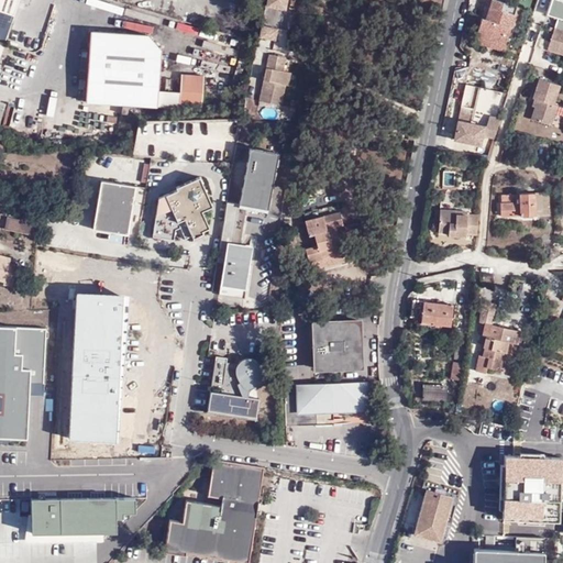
[(0,0),(0,62),(20,0),(0,0)]
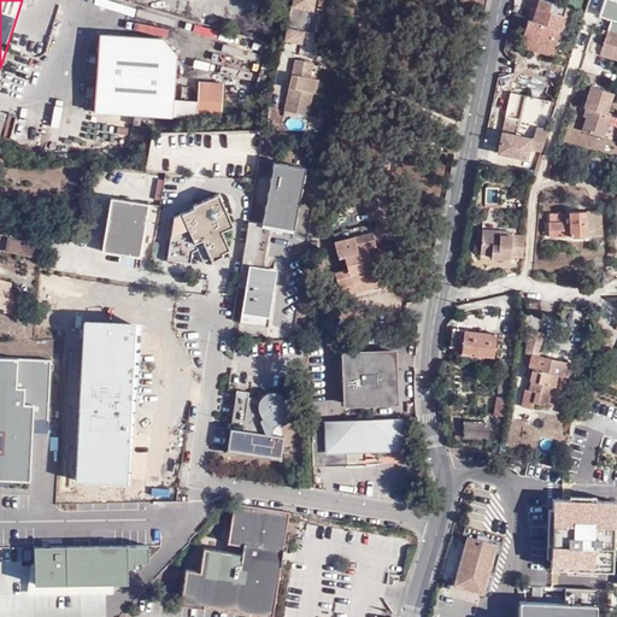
[(295,0),(294,9),(316,12),(318,0),(295,0)]
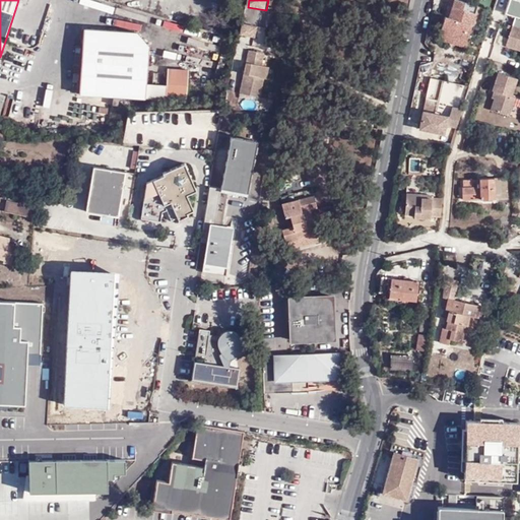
[(475,0),(453,0),(444,27),(470,36),(474,21),(481,2),(475,0)]
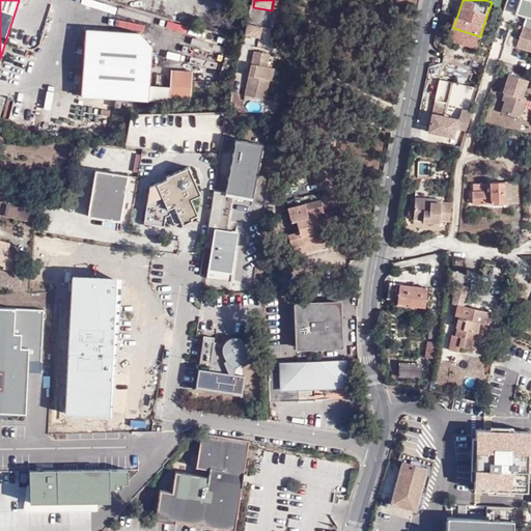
[(497,3),(492,2),(484,22),(490,24),(497,3)]
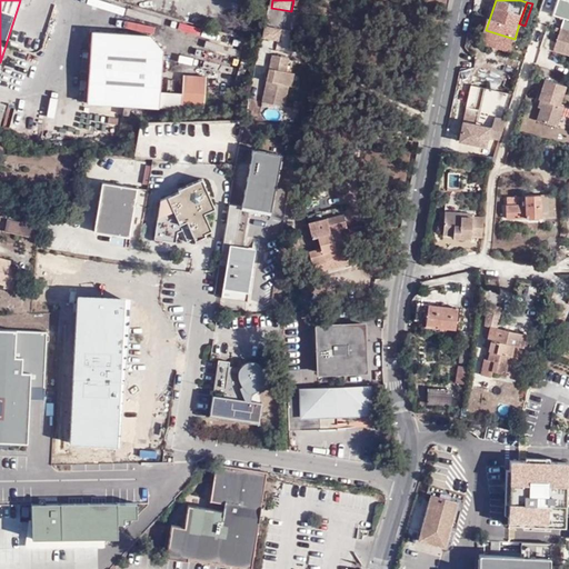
[(558,29),(561,30),(568,32),(568,22),(561,20),(558,29)]
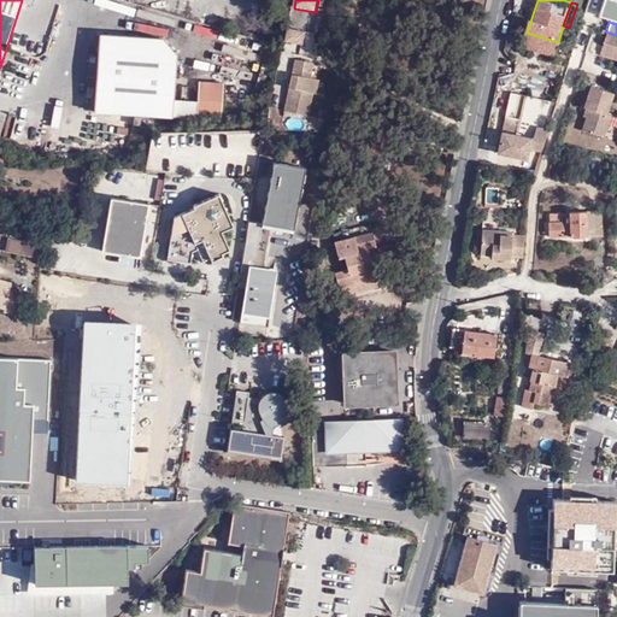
[(291,30),(287,43),(306,47),(309,34),(291,30)]
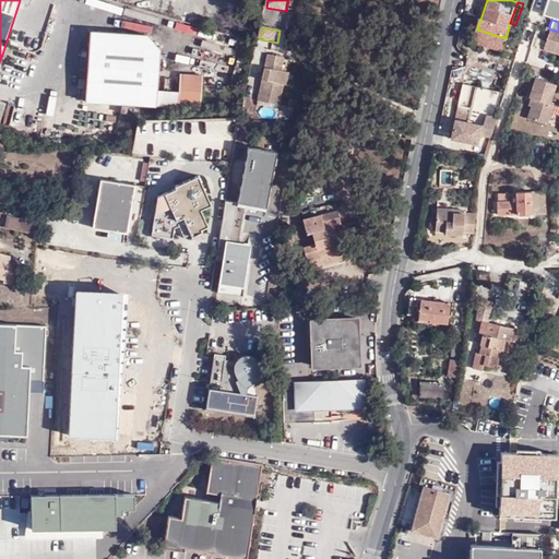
[(502,46),(506,38),(477,30),(475,37),(502,46)]
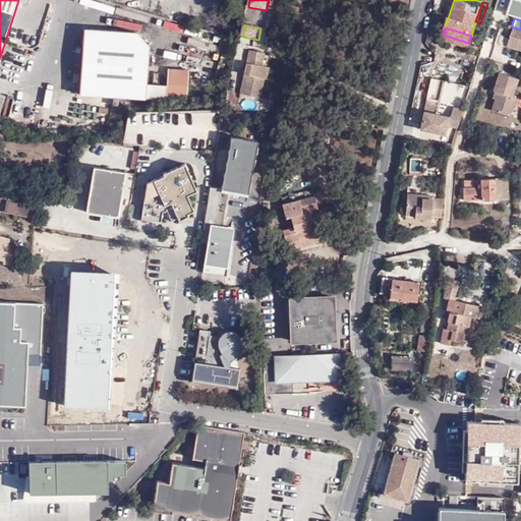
[(520,30),(514,27),(507,47),(520,51),(520,30)]
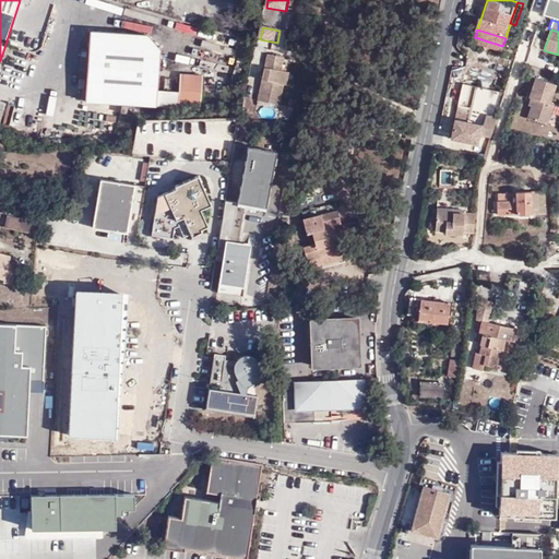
[(146,35),(90,31),(85,102),(156,106),(157,90),(161,50),(146,35)]
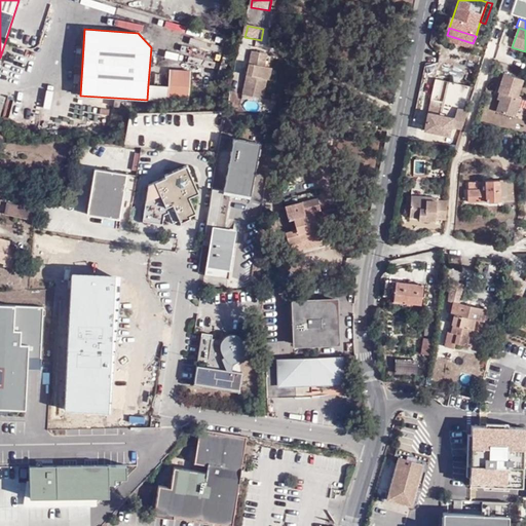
[(255,52),(246,97),(266,101),(269,81),(272,70),(267,69),(270,57),(255,52)]
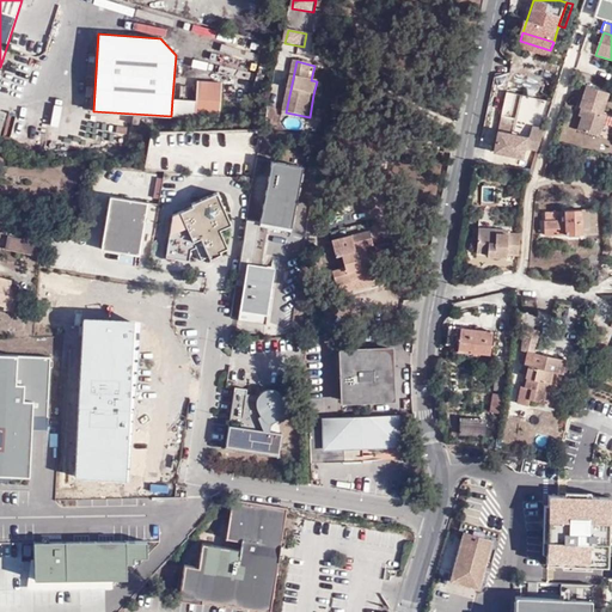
[(196,99),(195,118),(220,120),(222,83),(197,81),(196,99)]
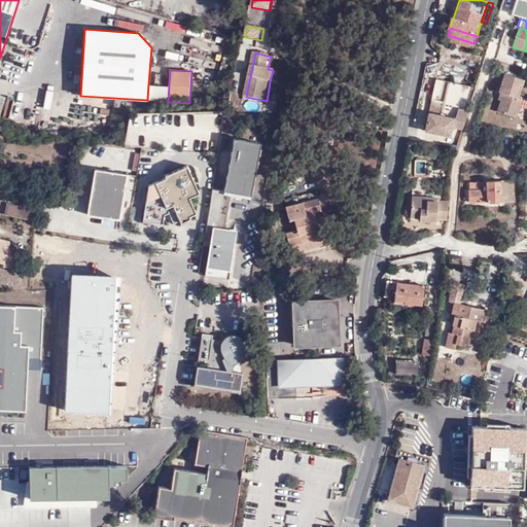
[(523,82),(505,76),(499,95),(503,96),(496,115),(515,121),(521,102),(517,101),(523,82)]
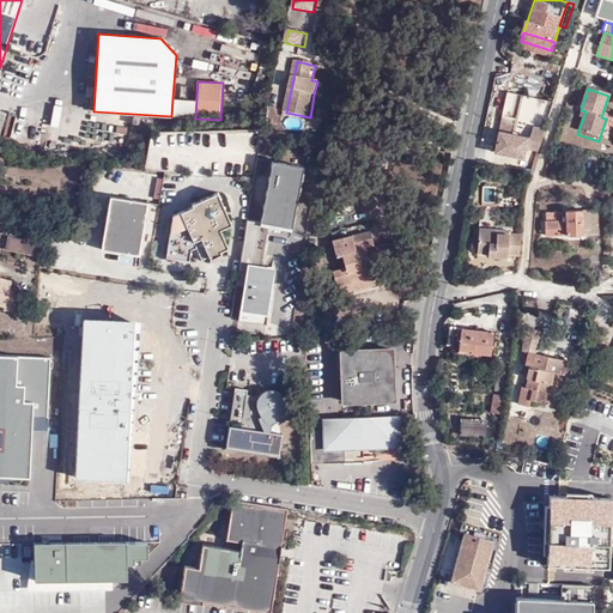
[(504,92),(502,116),(517,117),(520,93),(504,92)]
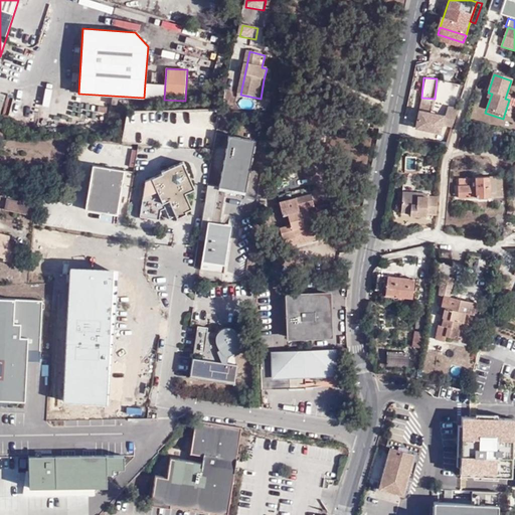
[(165,83),(145,82),(144,98),(164,100),(165,83)]
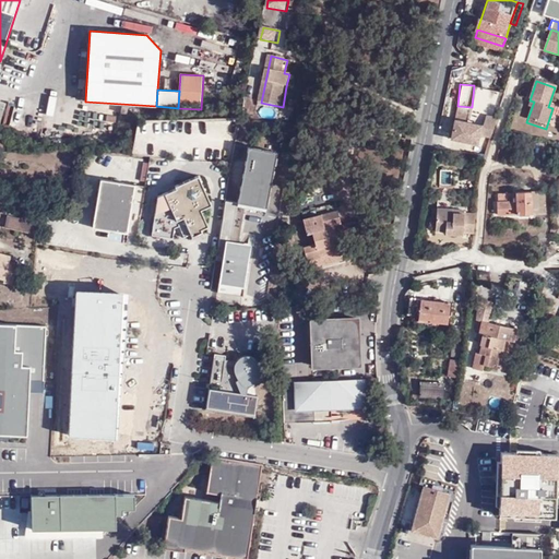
[(290,109),(299,110),(300,103),(293,102),(290,109)]
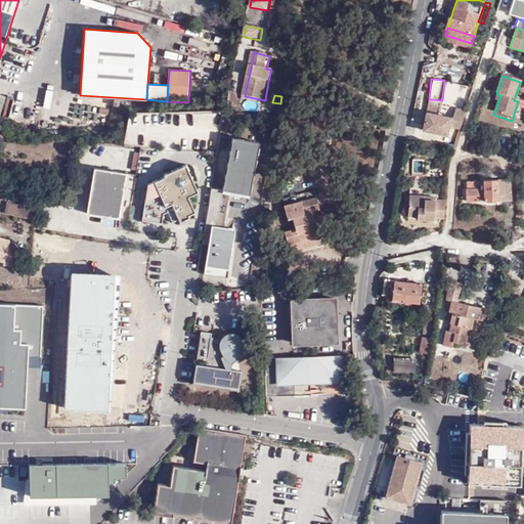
[(428,112),(424,129),(448,135),(450,127),(462,130),(463,126),(468,111),(457,108),(453,118),(428,112)]
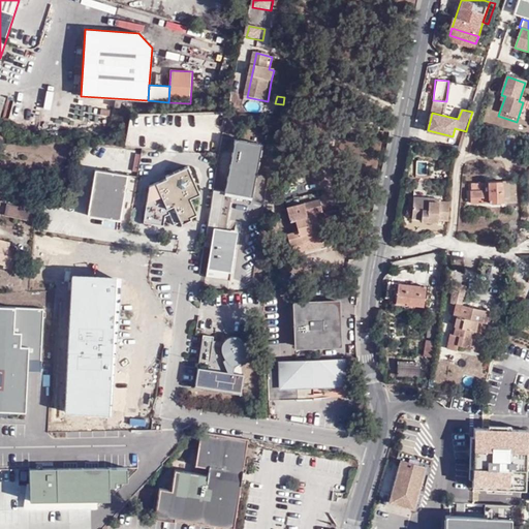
[(223,191),(251,195),(260,143),(232,137),(223,191)]
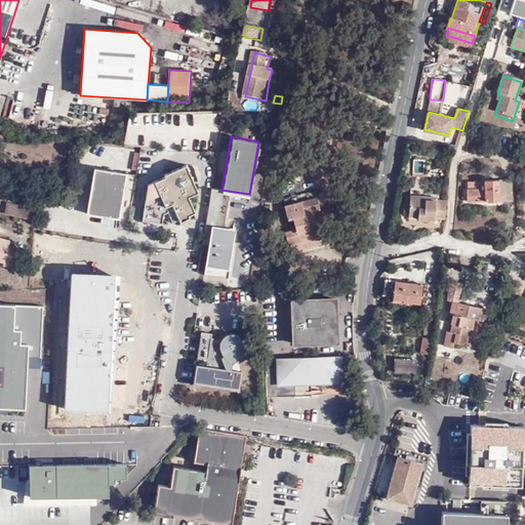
[(145,221),(165,225),(166,215),(171,213),(175,224),(182,221),(183,224),(193,219),(192,216),(198,213),(191,198),(201,194),(189,166),(166,175),(167,177),(151,186),(145,221)]
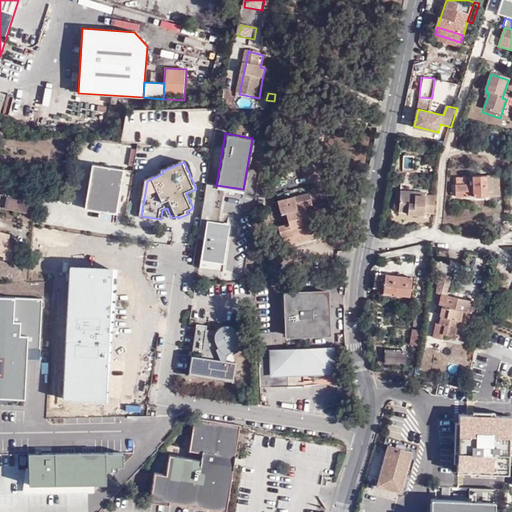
[(131,171),(95,165),(87,209),(119,215),(122,196),(131,198),(136,172),(131,171)]
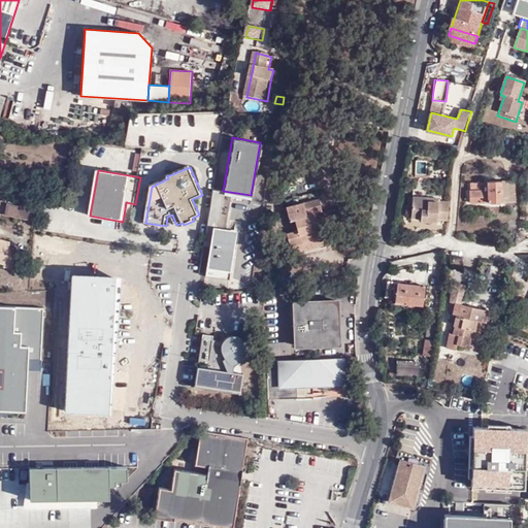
[(471,203),(517,200),(516,180),(490,182),(491,185),(473,186),(473,191),(470,191),(471,203)]
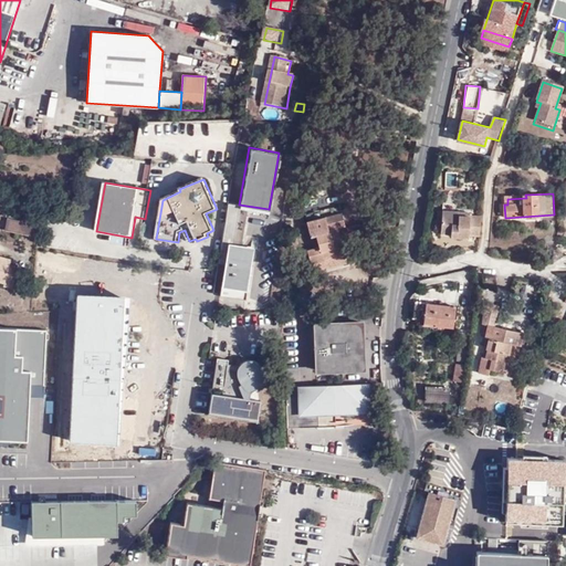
[(231,208),(220,266),(226,268),(220,300),(245,304),(255,252),(242,250),(250,211),(231,208)]
